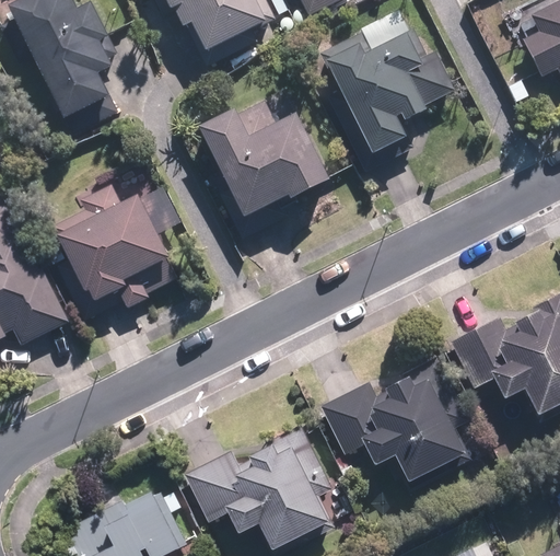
[(25,0),(11,7),(62,119),(112,97),(101,74),(116,68),(109,54),(120,49),(97,0),(78,9),(73,0),(25,0)]
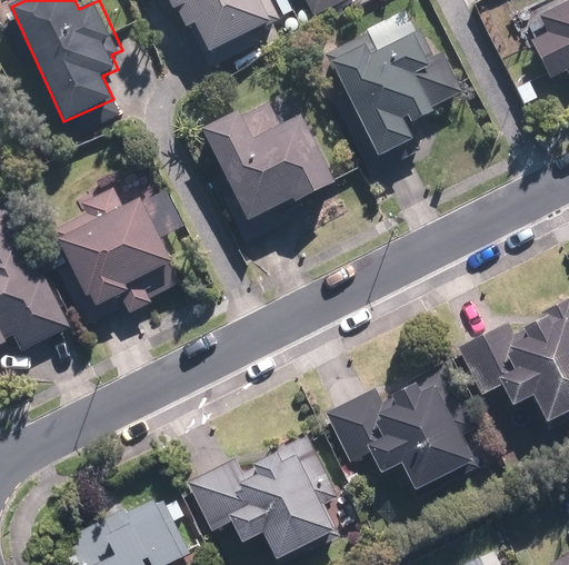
[(278,16),(271,0),(167,0),(172,12),(176,11),(185,30),(197,26),(207,48),(278,16)]
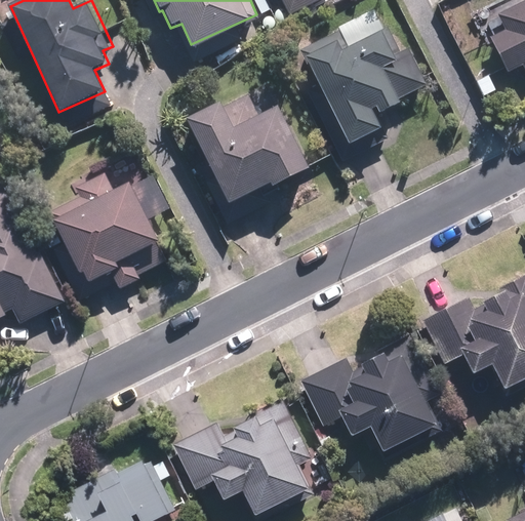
[(522,0),(499,12),(508,28),(490,37),(506,69),(521,62),(524,70),(524,0),(522,0)]
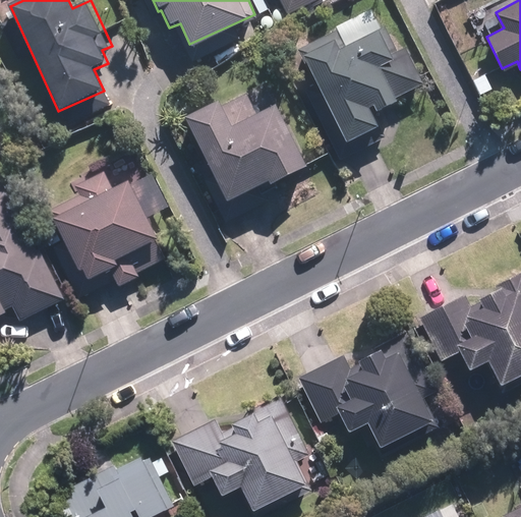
[(222,99),(184,118),(228,204),(266,183),(268,187),(306,168),(275,105),(259,112),(249,92),(225,104),(222,99)]
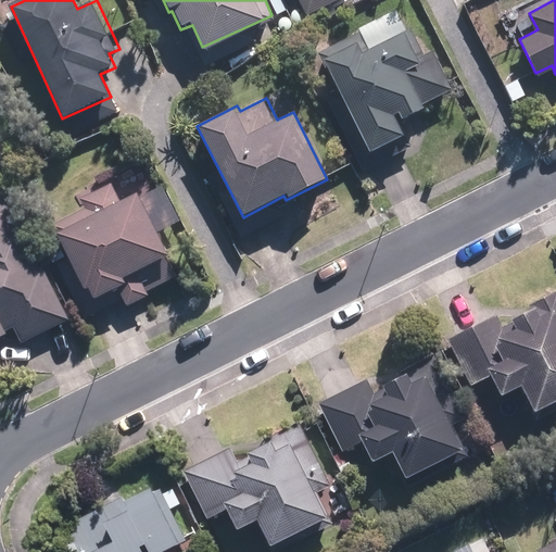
[(80,203),(51,216),(91,300),(117,288),(127,308),(151,297),(148,290),(178,275),(158,231),(177,222),(160,184),(126,200),(116,179),(77,197),(80,203)]
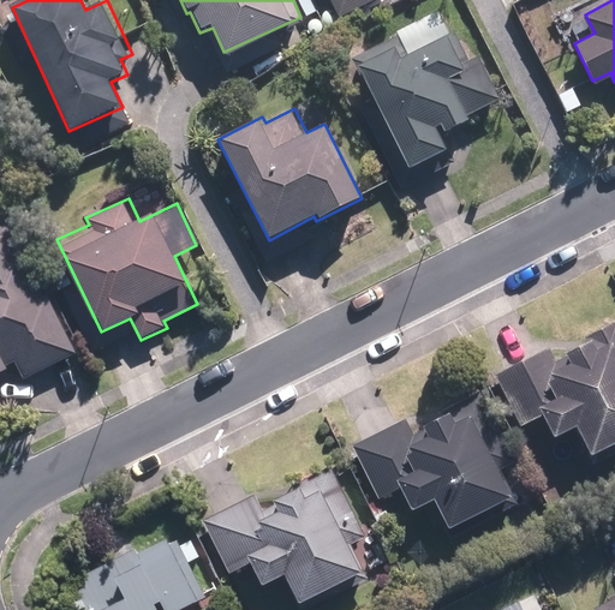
[(41,293),(5,220),(0,222),(0,372),(10,368),(7,363),(13,359),(22,376),(77,350),(48,289),(41,293)]
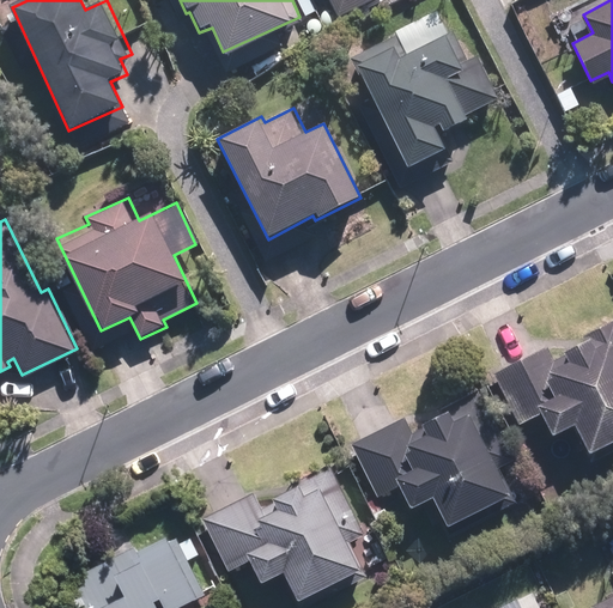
[(548,345),(496,370),(521,423),(540,414),(551,437),(572,426),(587,455),(612,442),(612,321),(599,328),(605,341),(593,347),(590,340),(562,353),(564,360),(557,364),(548,345)]
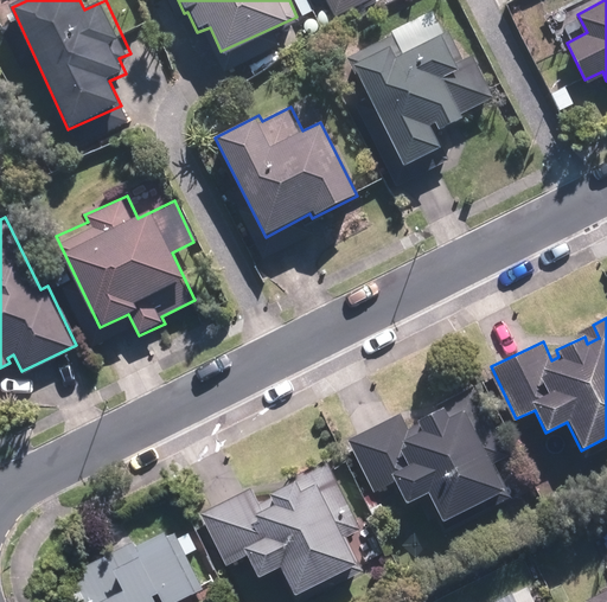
[(402,411),(349,439),(376,491),(394,482),(406,505),(428,494),(443,524),(492,499),(494,504),(509,495),(465,410),(448,420),(442,407),(409,424),(402,411)]
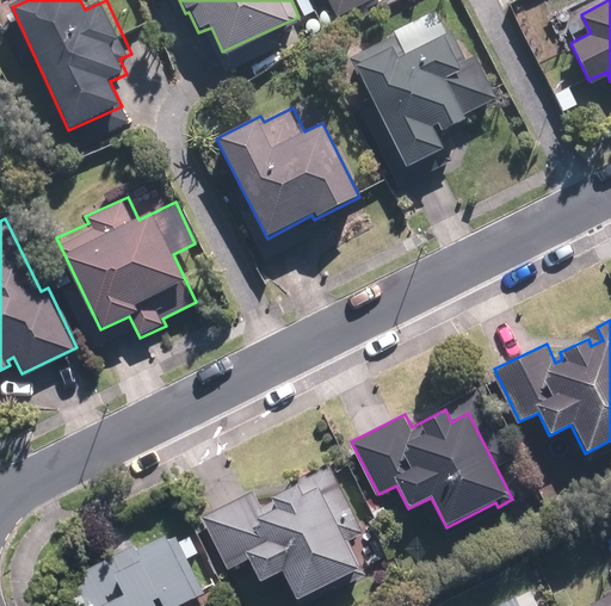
[(253,488),(203,512),(228,567),(246,558),(258,582),(284,570),(297,599),(362,569),(347,538),(364,530),(332,461),(284,482),(288,489),(271,498),(276,507),(264,512),(253,488)]
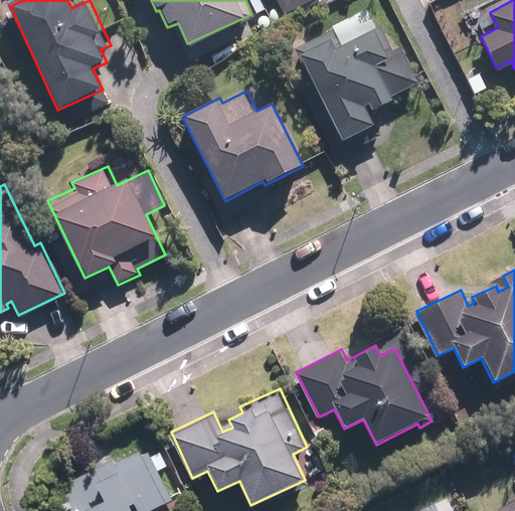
[(113,460),(56,487),(67,510),(129,510),(128,509),(135,506),(136,510),(143,510),(173,497),(159,468),(168,464),(160,448),(117,468),(113,460)]
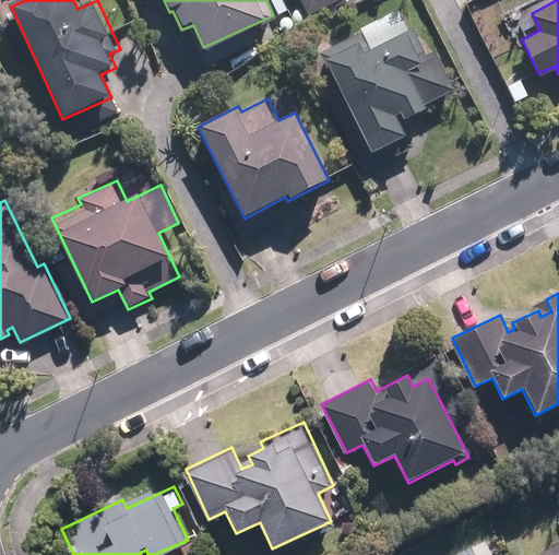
[(558,554),(558,540),(536,552),(537,554),(558,554)]
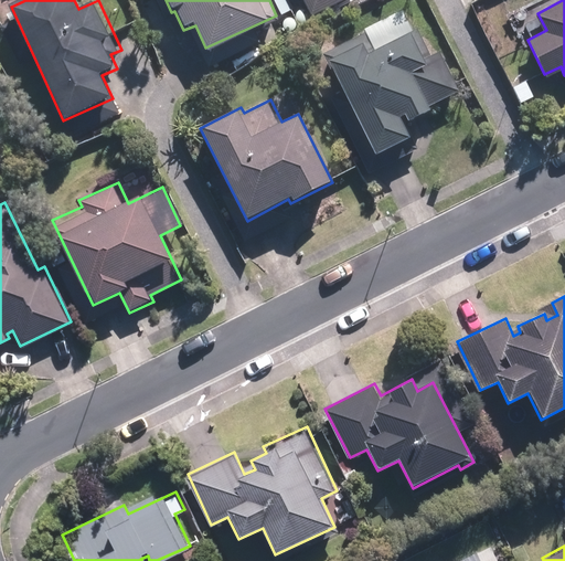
[(481,560),(473,549),(451,560),(481,560)]
